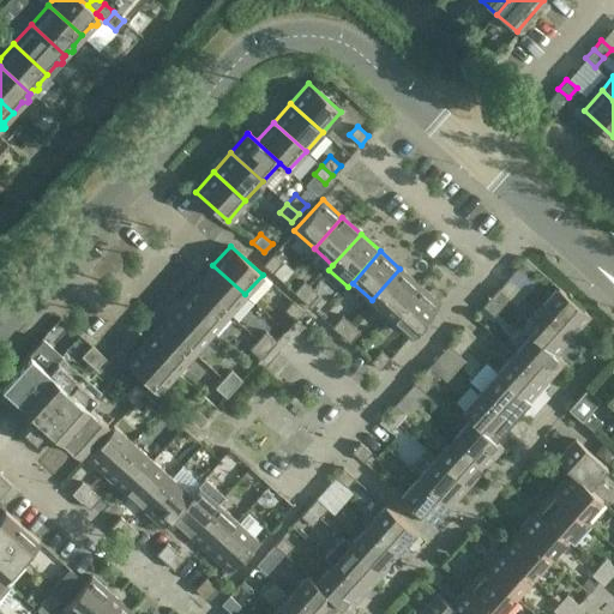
[(264,265),(272,272),(282,262),(274,254),(264,265)]
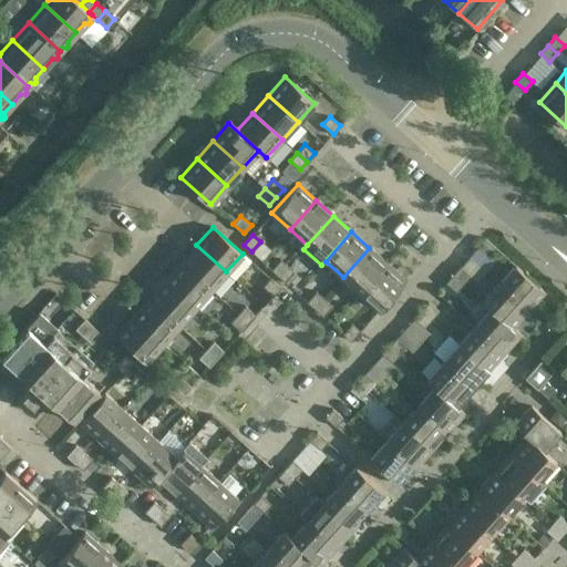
[(495,247),(485,238),(477,246),(488,255),(495,247)]
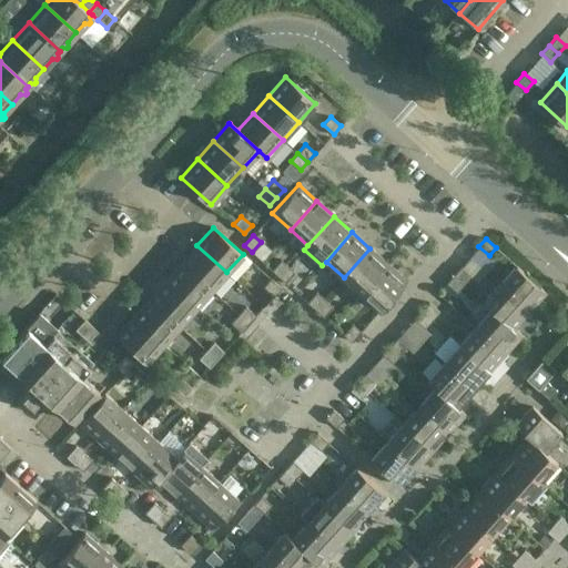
[(226,272),(196,245),(181,264),(211,290),(226,272)]
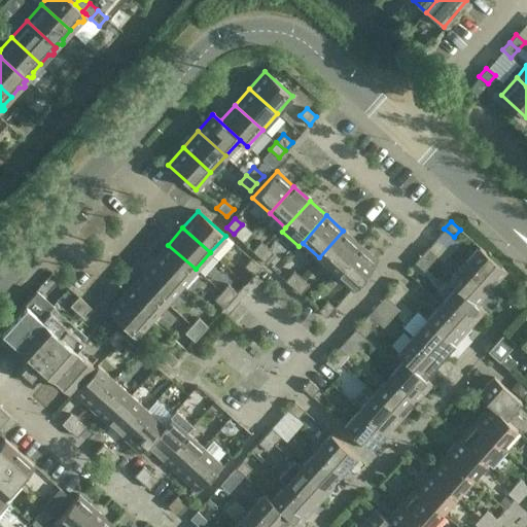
[(343,231),(319,257),(336,272),(359,245),(343,231)]
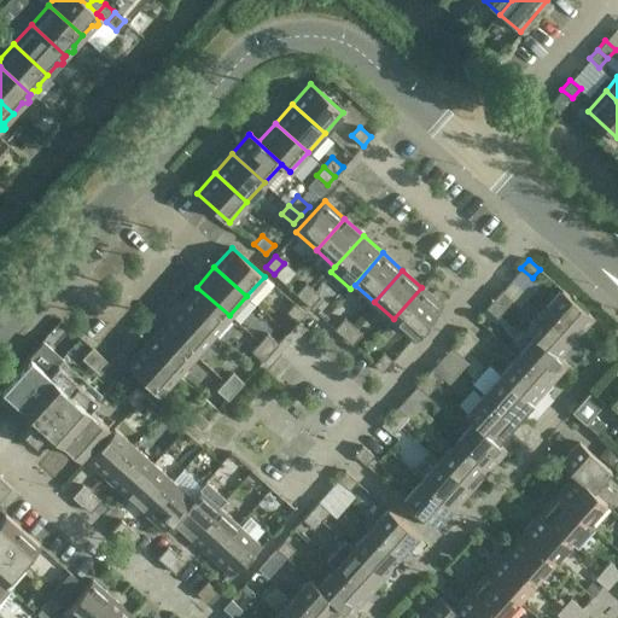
[(305,283),(296,293),(304,302),(315,290),(305,283)]
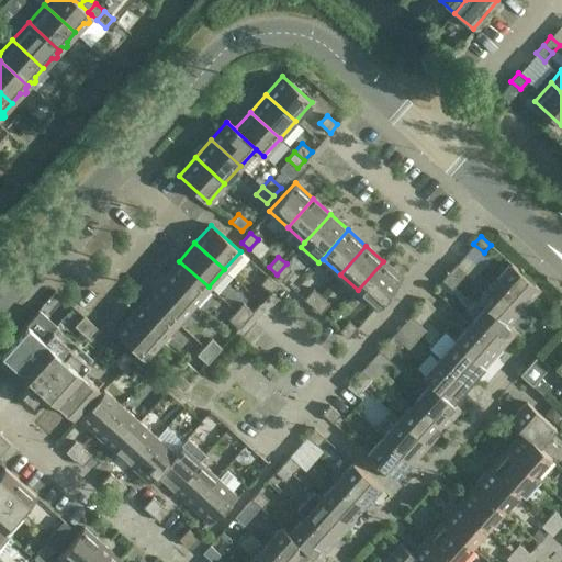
[(209,287),(179,261),(164,279),(192,304),(209,287)]
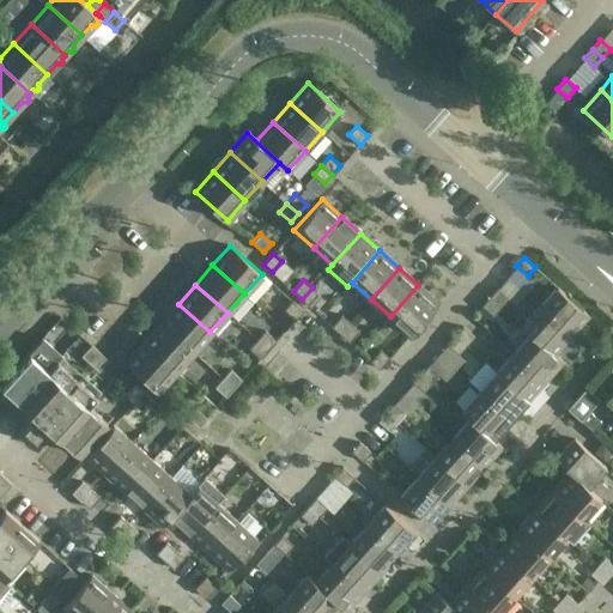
[(418,285),(390,316),(410,334),(438,303),(418,285)]
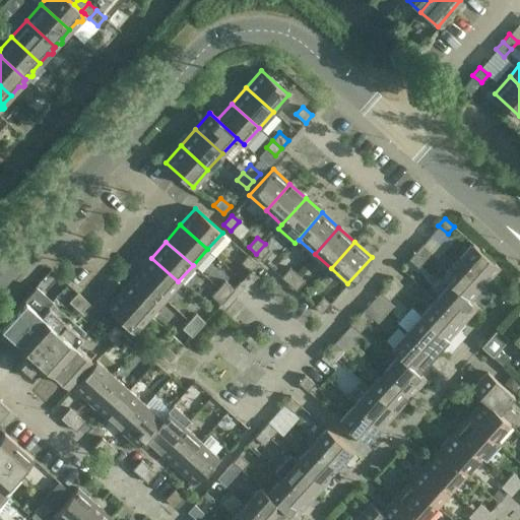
[(500,267),(472,243),(457,260),(484,284),(500,267)]
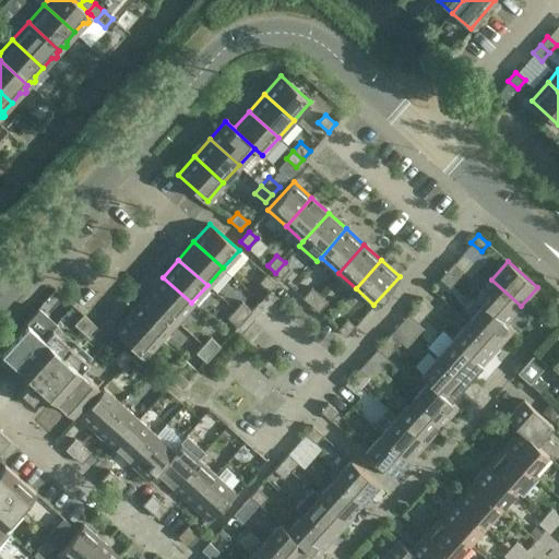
[(285,262),(275,273),(283,280),(293,270),(285,262)]
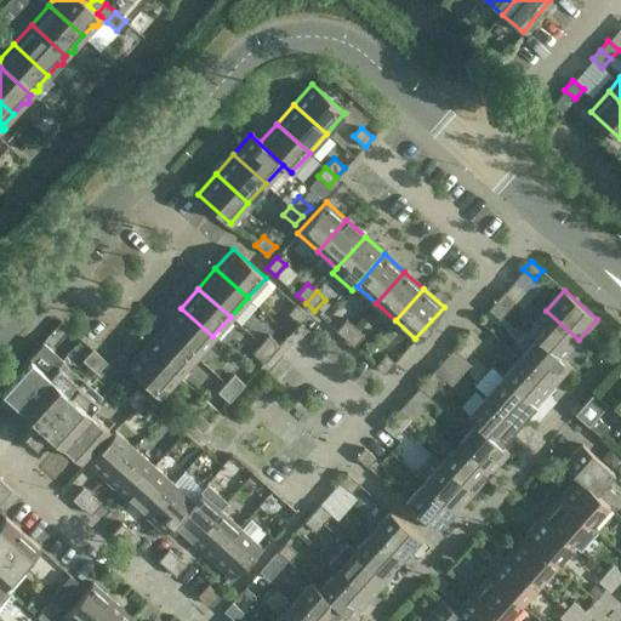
[(516,301),(505,291),(496,301),(507,311),(516,301)]
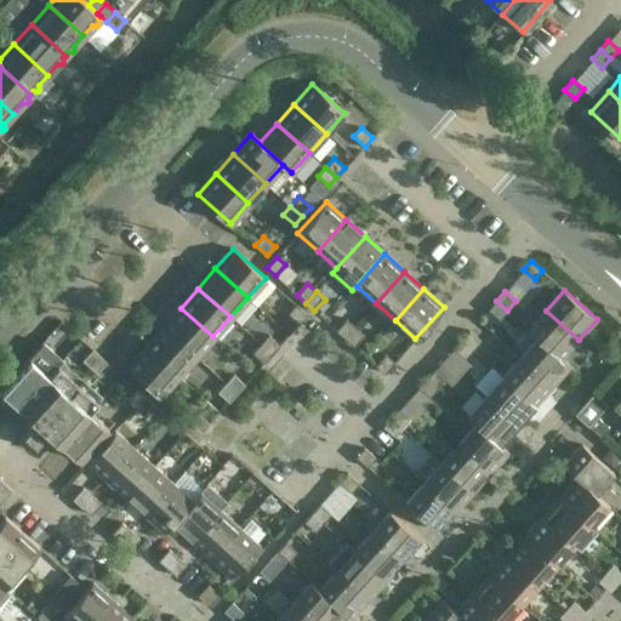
[(507,311),(496,301),(488,308),(499,319),(507,311)]
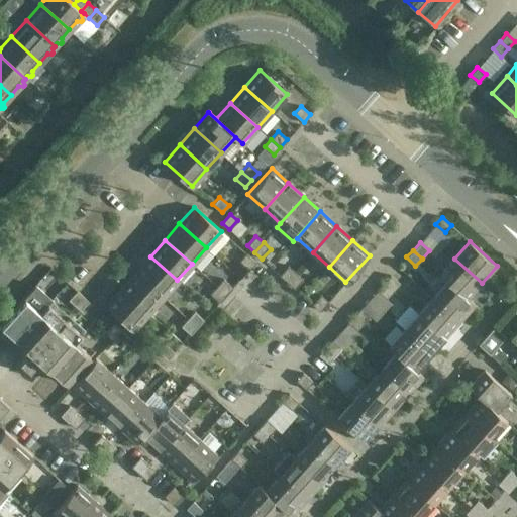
[(239,261),(249,269),(256,262),(246,252),(239,261)]
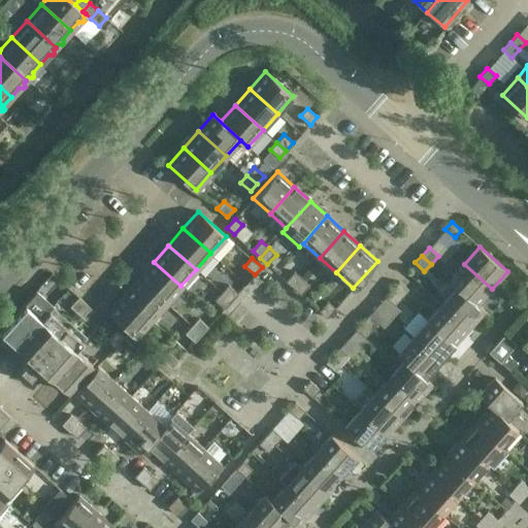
[(180,286),(154,262),(138,278),(166,302),(180,286)]
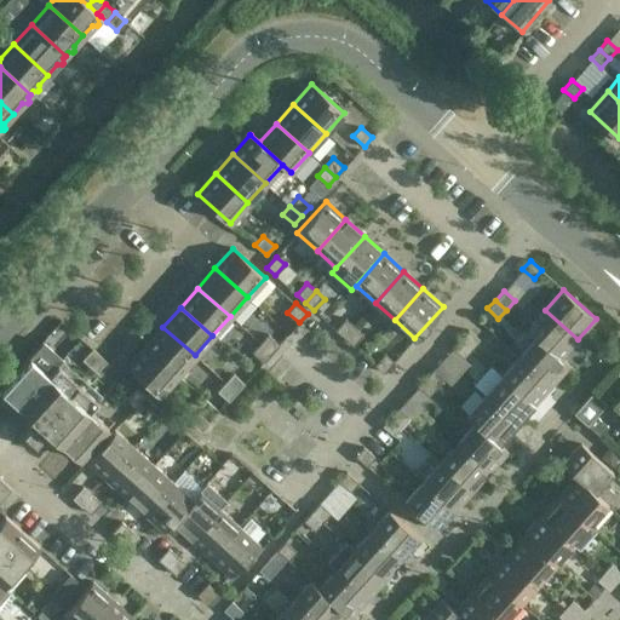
[(578,339),(545,310),(528,329),(569,366),(561,357),(578,339)]
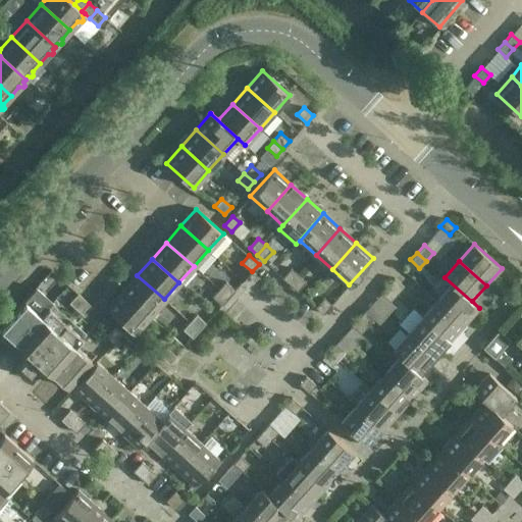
[(291,267),(282,277),(290,283),(299,274),(291,267)]
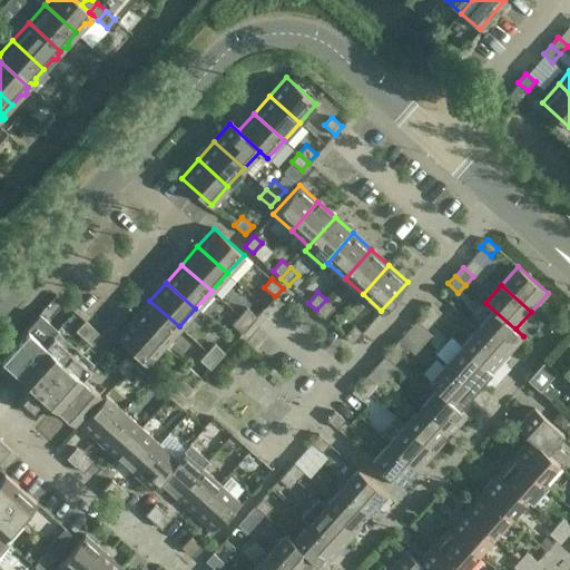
[(57,295),(48,305),(56,313),(66,302),(57,295)]
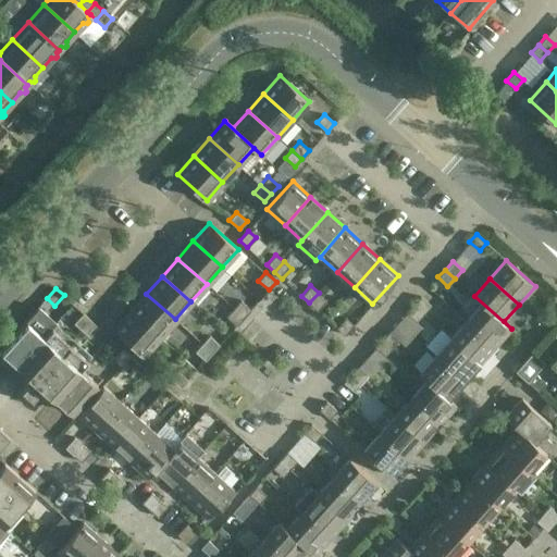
[(319,293),(309,302),(317,310),(326,299),(319,293)]
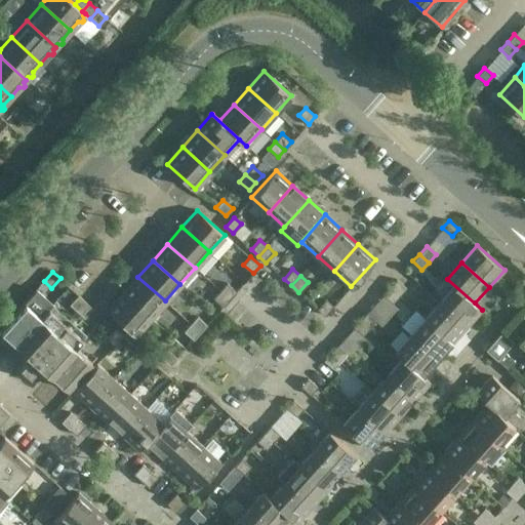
[(165,300),(137,277),(123,293),(150,317),(165,300)]
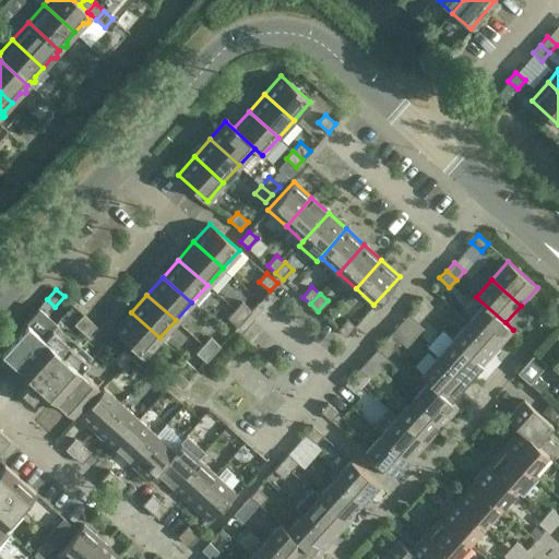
[(432,306),(421,297),(415,305),(425,314),(432,306)]
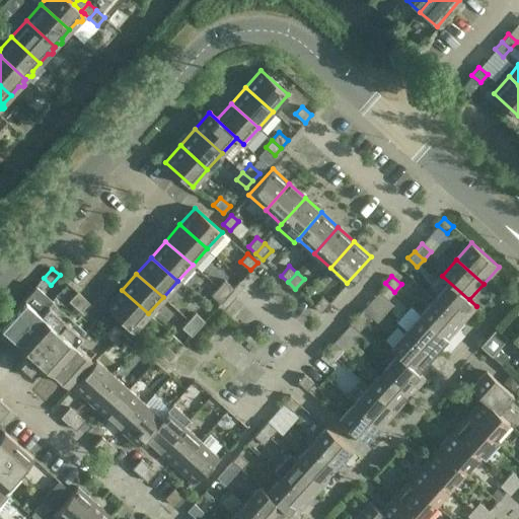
[(476,306),(442,276),(449,283),(435,299),(461,322),(476,306)]
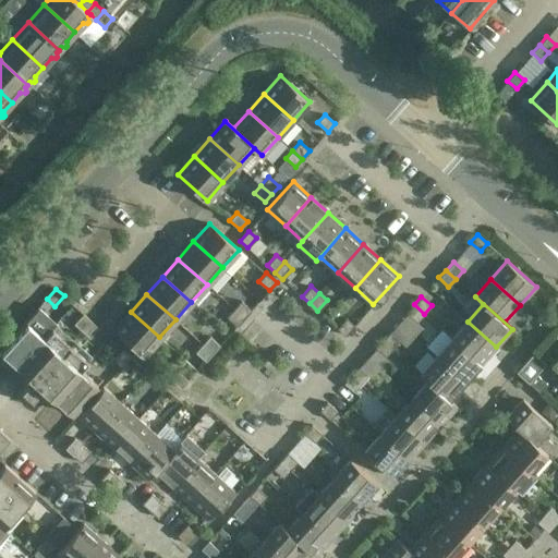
[(244,318),(251,310),(241,301),(233,310),(244,318)]
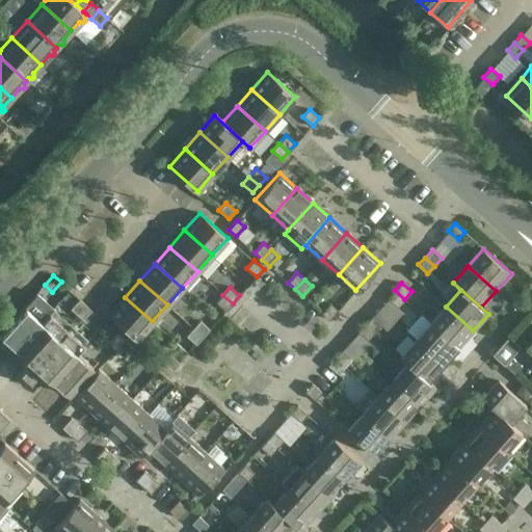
[(404,299),(395,290),(388,297),(398,307),(404,299)]
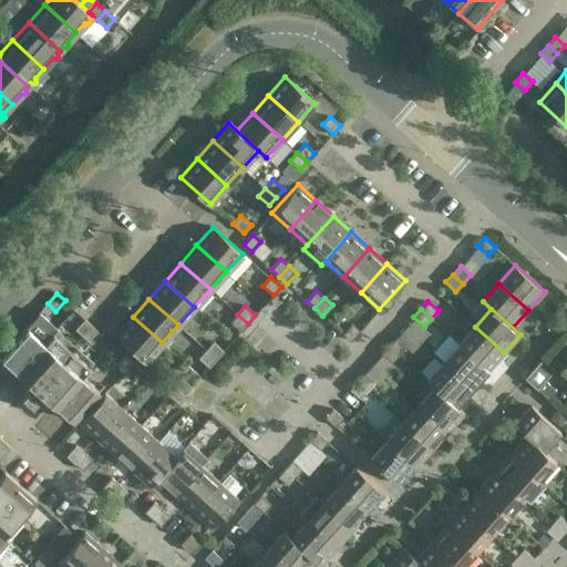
[(248,323),(237,315),(230,322),(241,331),(248,323)]
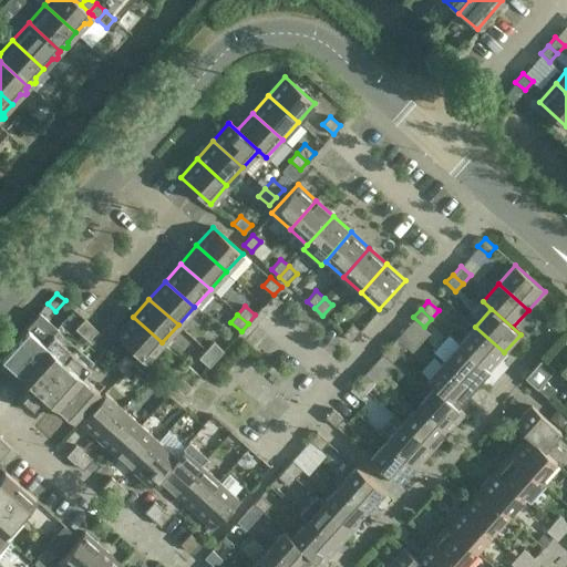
[(162,342),(133,317),(116,334),(146,361),(162,342)]
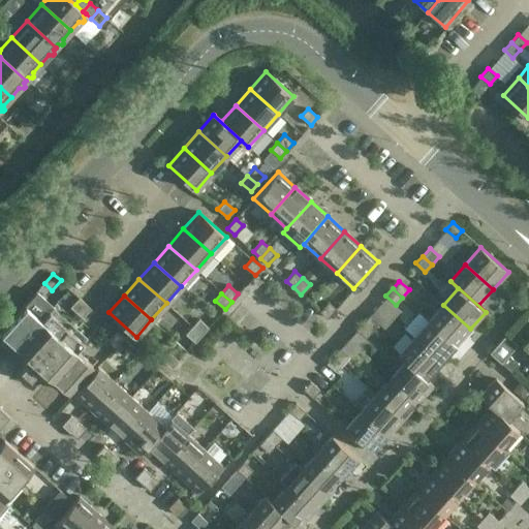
[(86,320),(94,311),(80,297),(70,307),(86,320)]
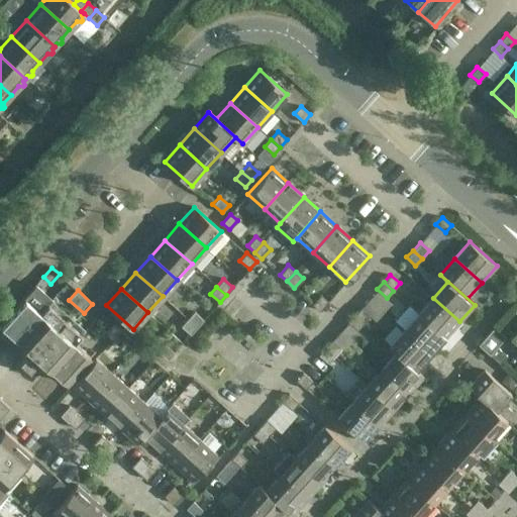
[(321,294),(312,304),(320,310),(328,301),(321,294)]
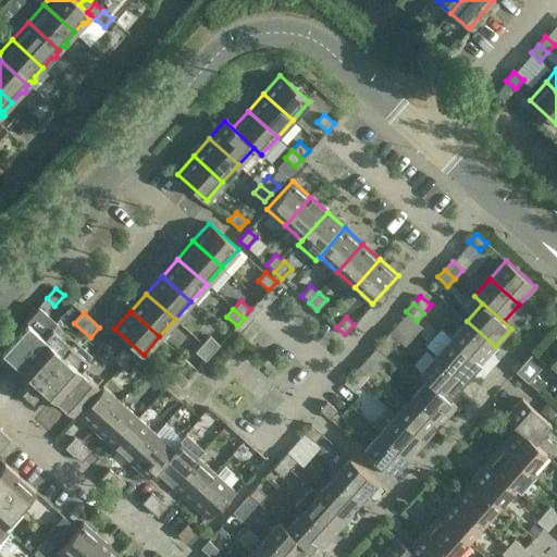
[(27,321),(1,350),(19,366),(45,336),(44,336),(27,321)]
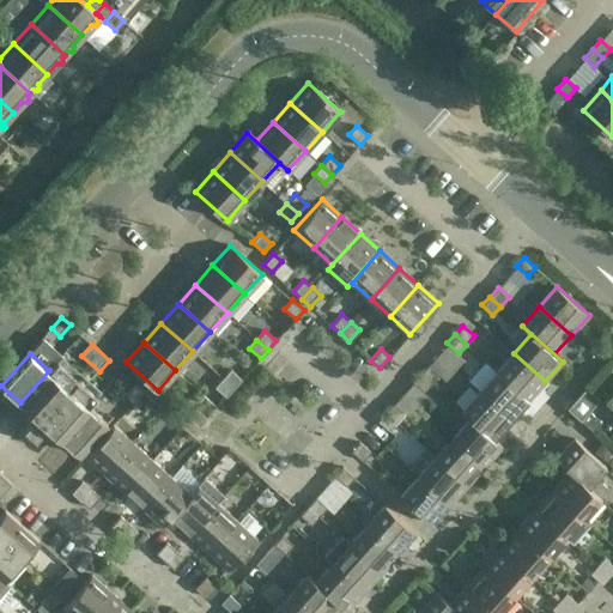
[(545,381),(514,353),(496,372),(528,400),(545,381)]
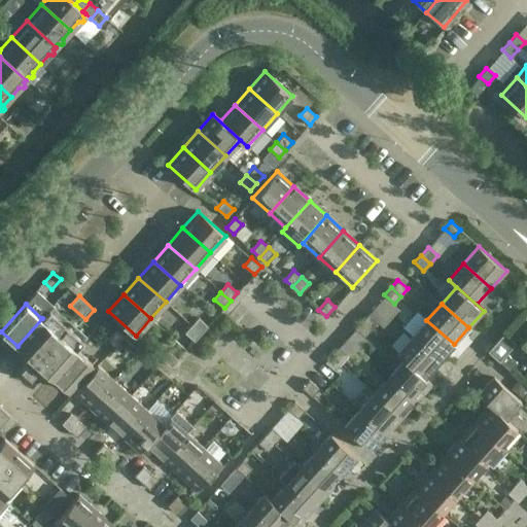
[(42,318),(18,346),(28,355),(24,359),(25,360),(16,371),(26,380),(35,370),(37,372),(41,366),(51,376),(75,349),(76,349),(83,341),(49,310),(41,318),(42,318)]
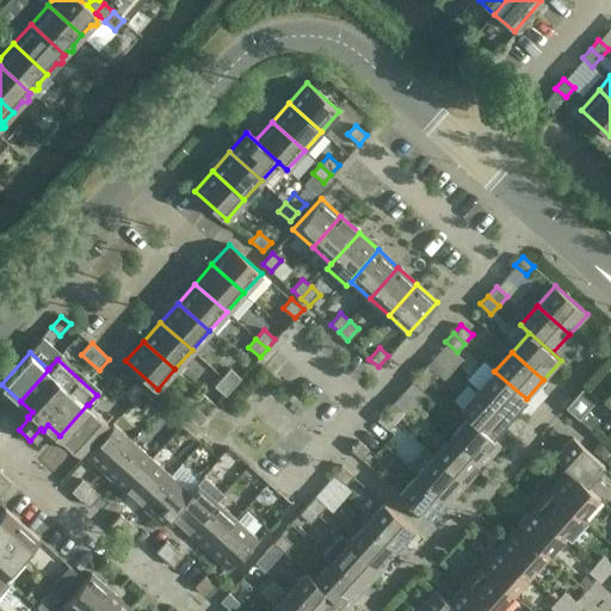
[(438,372),(427,363),(419,372),(430,382),(438,372)]
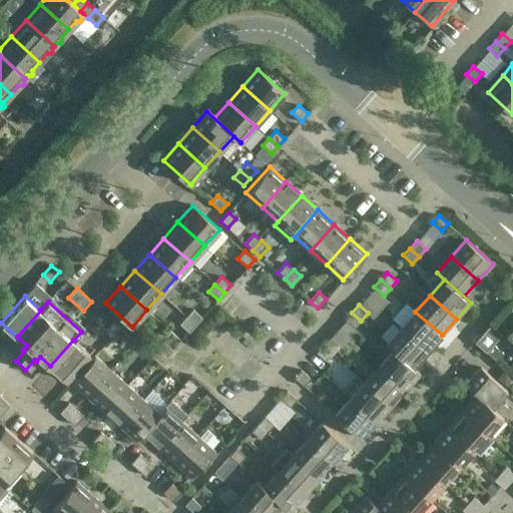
[(195,325),(202,317),(192,309),(186,317),(195,325)]
